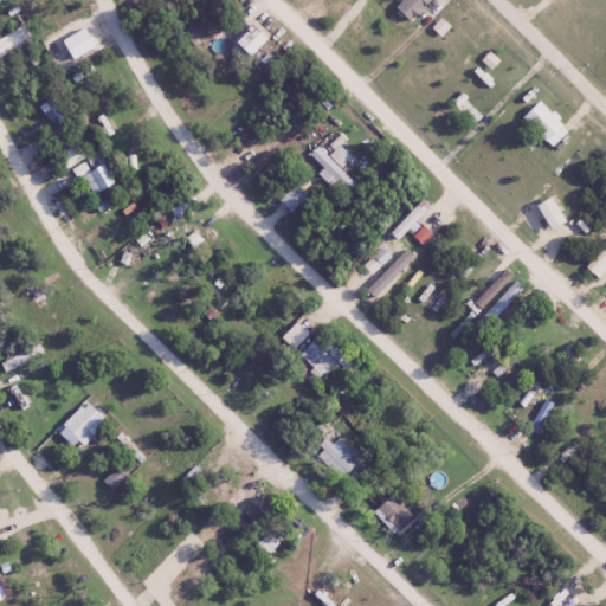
[(231,45),(250,60),(269,37),(251,23),(231,45)]
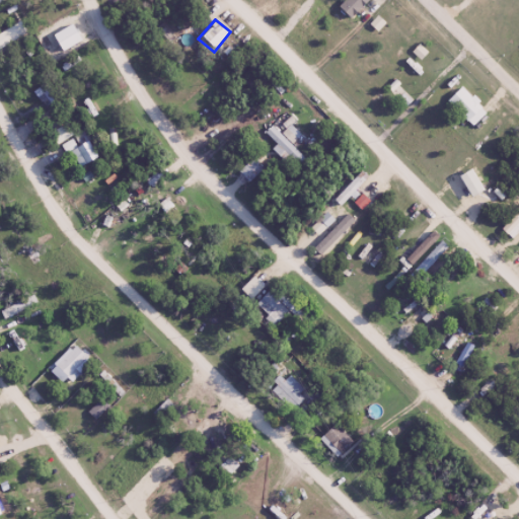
[(58,101),(47,78),(31,85),(43,108),(58,101)]
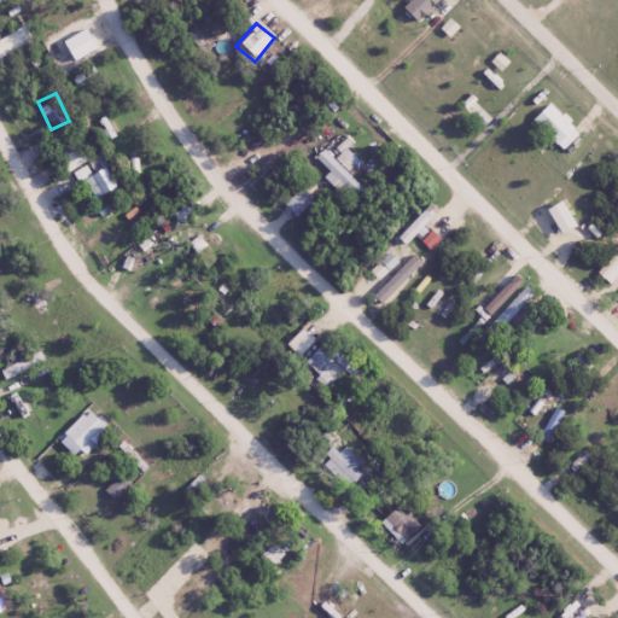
[(560,151),(577,134),(548,104),(530,120),(560,151)]
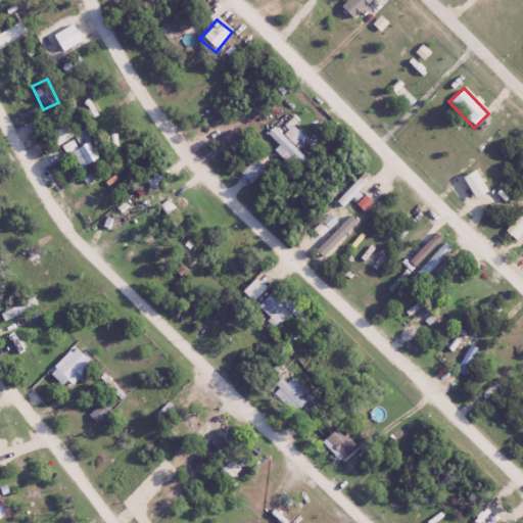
[(299,165),(305,159),(274,128),(267,134),(299,165)]
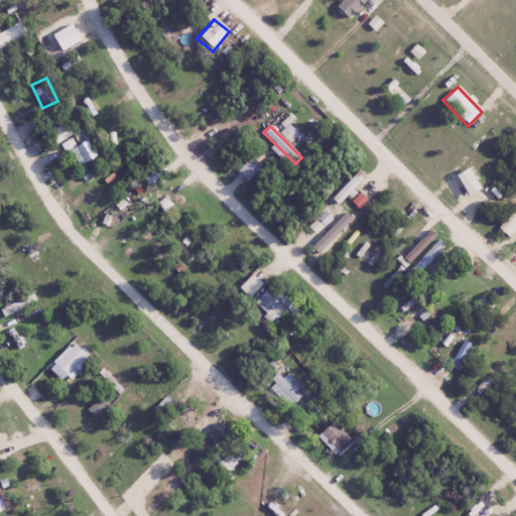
[(84,163),(96,155),(86,139),(74,147),(84,163)]
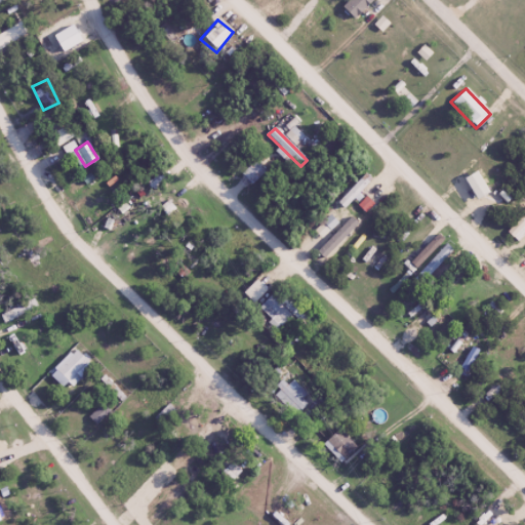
[(313,320),(277,287),(256,309),(278,329),(291,316),(305,329),(313,320)]
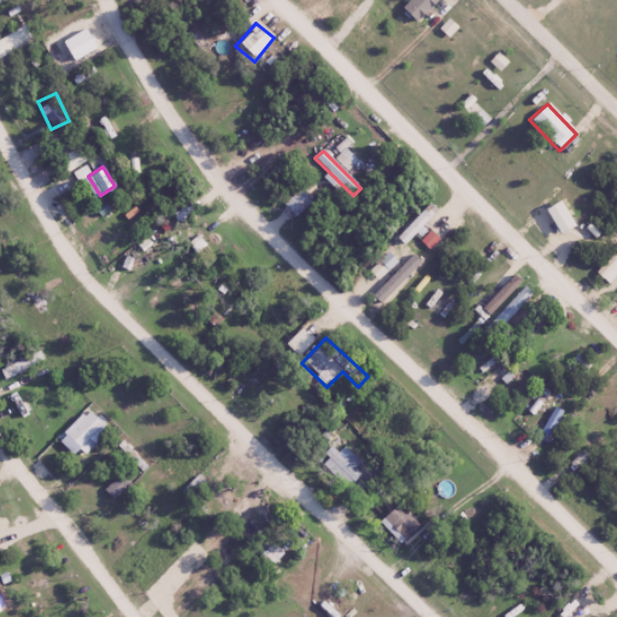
[(103,425),(88,411),(66,433),(81,447),(103,425)]
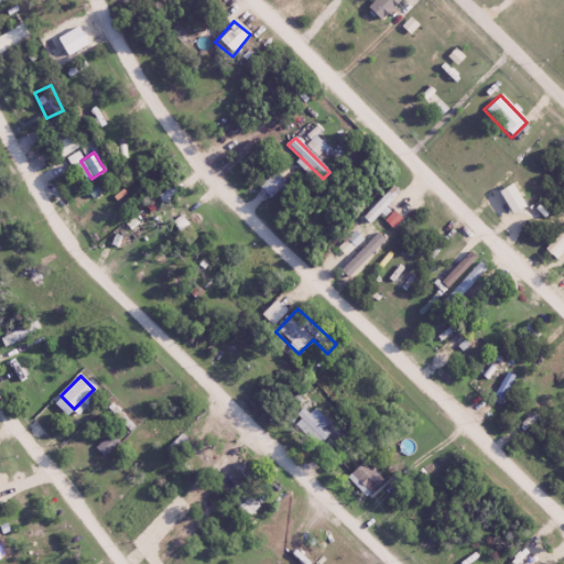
[(329,432),(324,427),(328,422),(316,411),(312,416),(302,408),(291,420),(320,444),(329,432)]
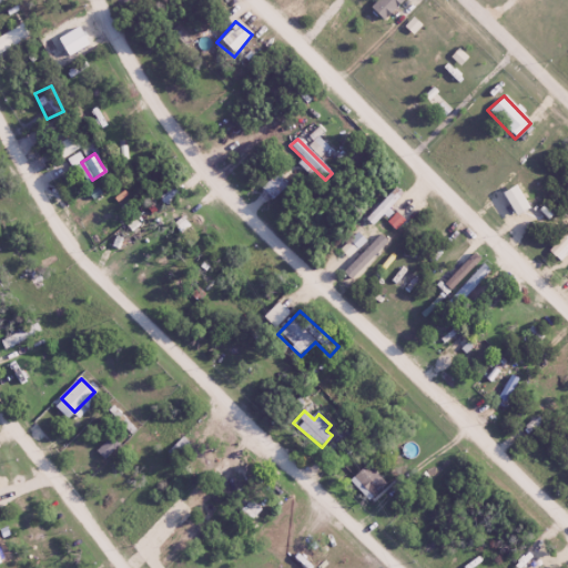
[(119,444),(108,436),(95,453),(107,460),(119,444)]
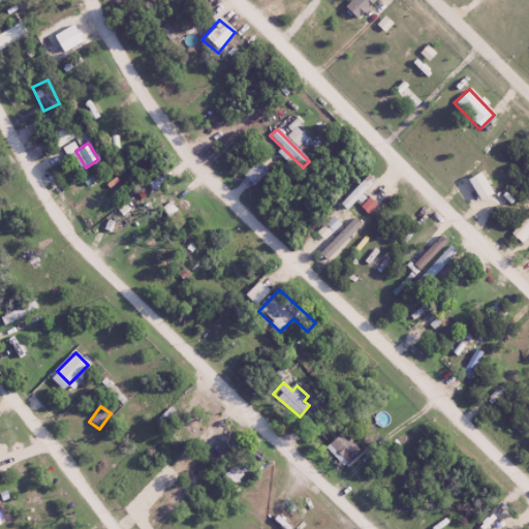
[(342,466),(358,452),(341,432),(325,446),(342,466)]
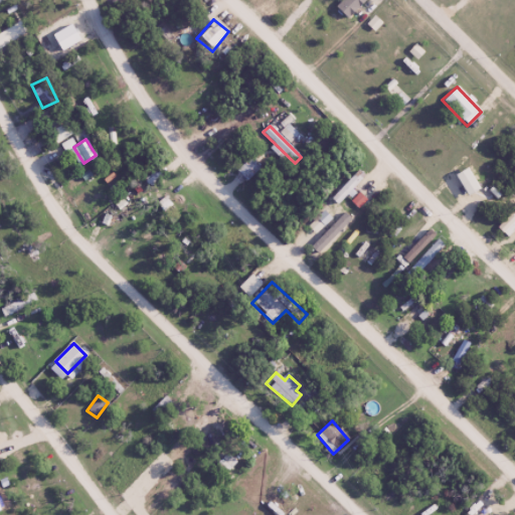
[(236,462),(227,453),(216,465),(226,474),(236,462)]
